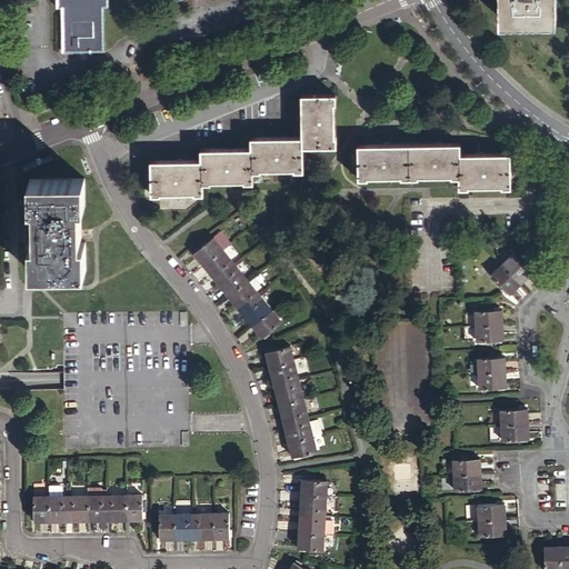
[(56,0),(57,8),(62,8),(62,51),(105,51),(103,7),(107,7),(106,0),(56,0)]
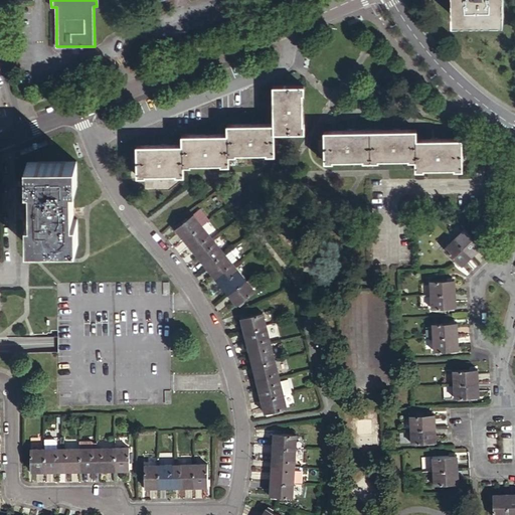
[(452,0),(453,15),(504,15),(503,0),(452,0)]
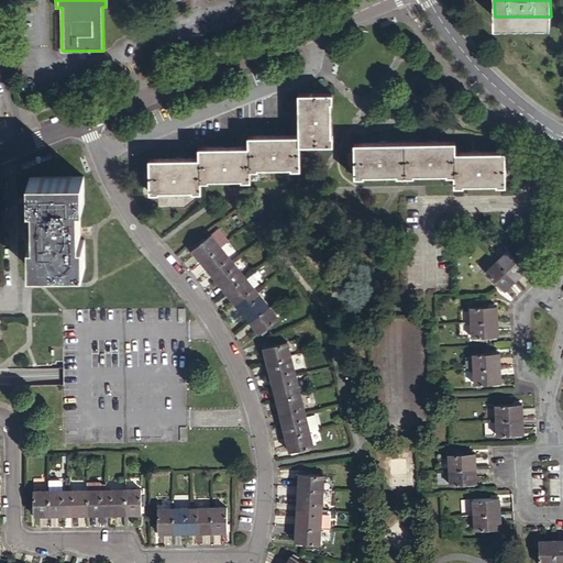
[(331,95),(299,95),(299,138),(249,138),(249,147),(200,147),(200,159),(151,158),(150,191),(199,191),(200,181),(249,180),(249,169),(299,168),(299,145),(332,145),(331,95)]
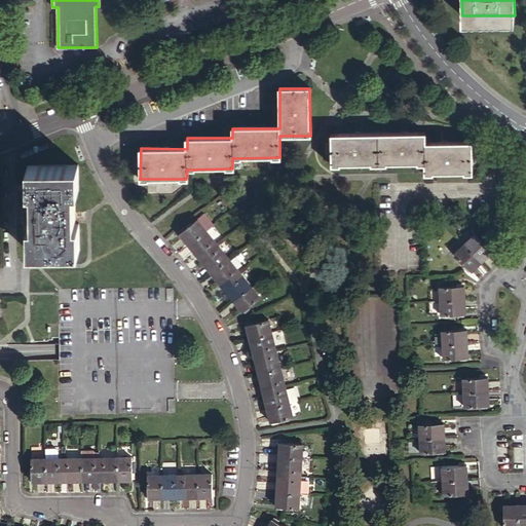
[(424,134),(331,135),(331,165),(425,164),(425,174),(473,174),(472,143),(425,143),(424,134)]
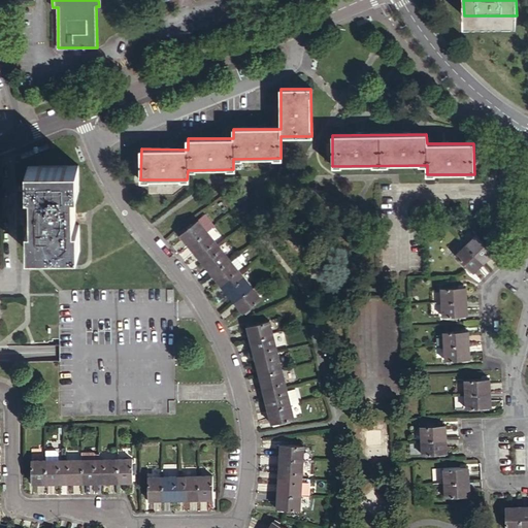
[(76,165),(28,165),(28,191),(31,191),(31,225),(28,225),(29,252),(77,252),(77,224),(74,224),(74,191),(77,191),(76,165)]
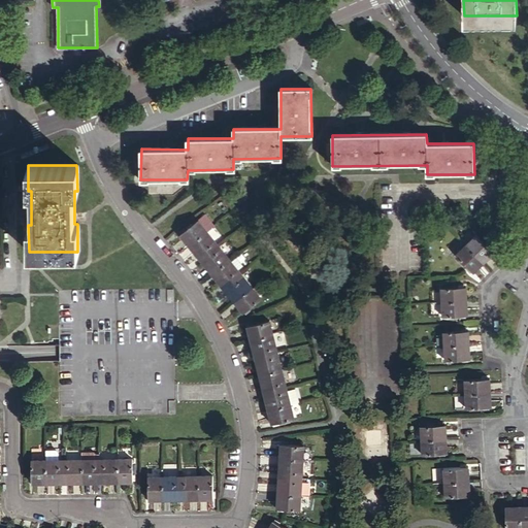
[(180,234),(189,244),(206,230),(198,221),(180,234)]
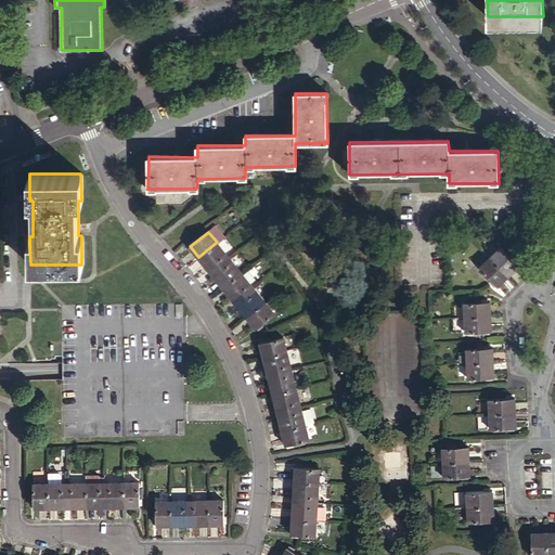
[(217,242),(198,257),(210,272),(229,257),(217,242)]
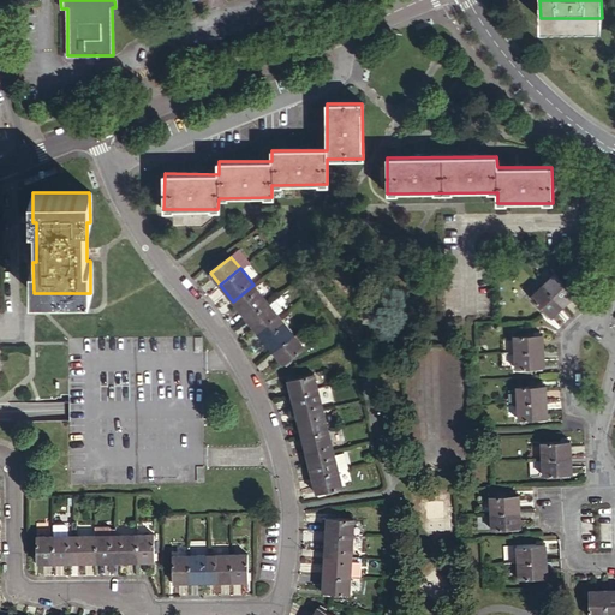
[(543,285),(562,305),(574,294),(555,274),(543,285)]
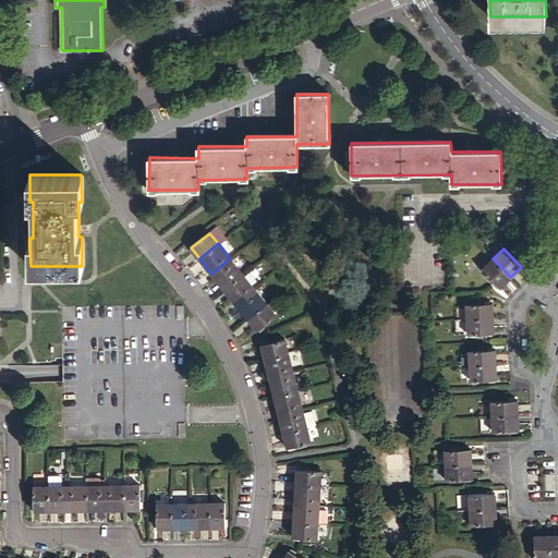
[(230,258),(211,274),(223,289),(242,274),(230,258)]
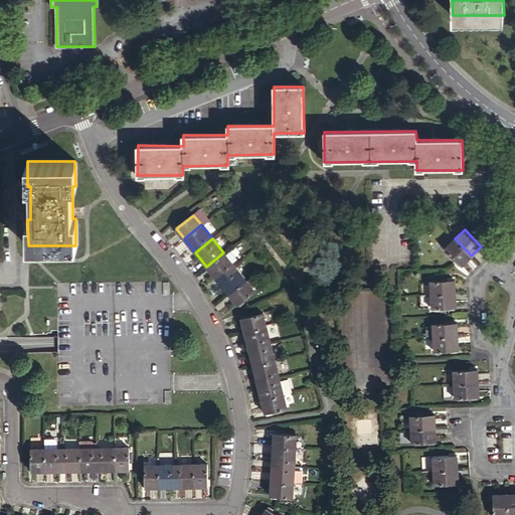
[(461,265),(471,255),(455,238),(445,247),(461,265)]
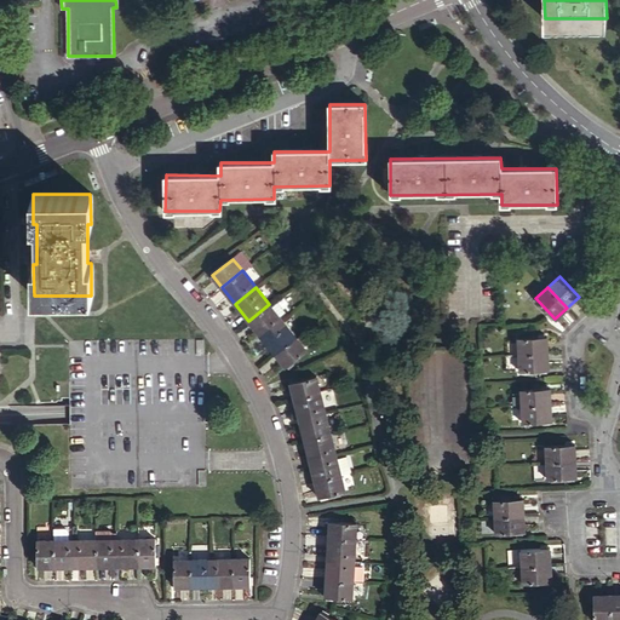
[(248,321),(262,338),(282,321),(269,304),(248,321)]
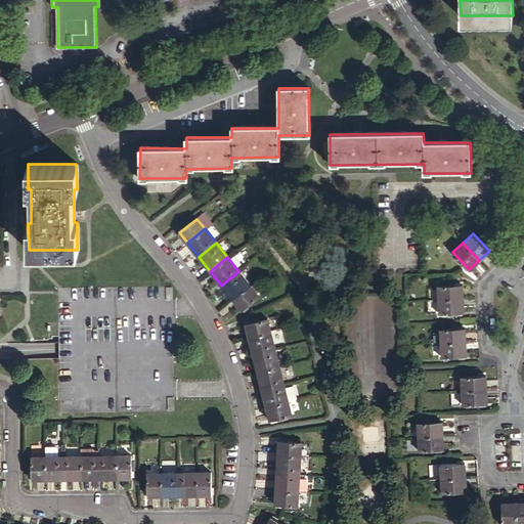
[(238,271),(221,286),(232,299),(250,285),(238,271)]
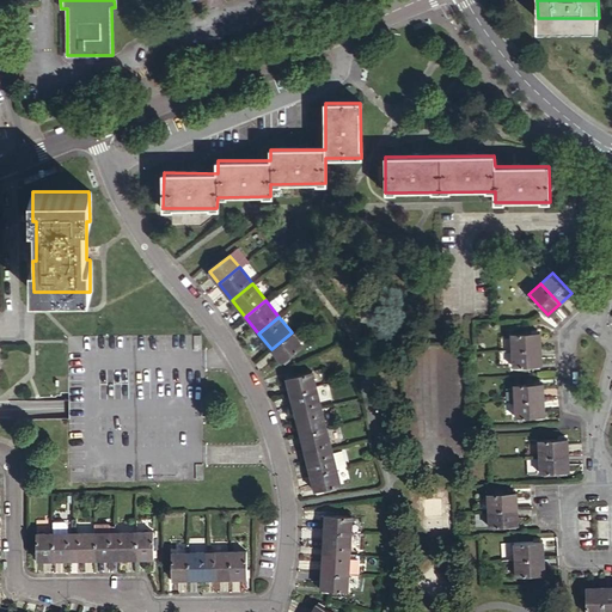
[(303,346),(292,332),(271,349),(281,362),(303,346)]
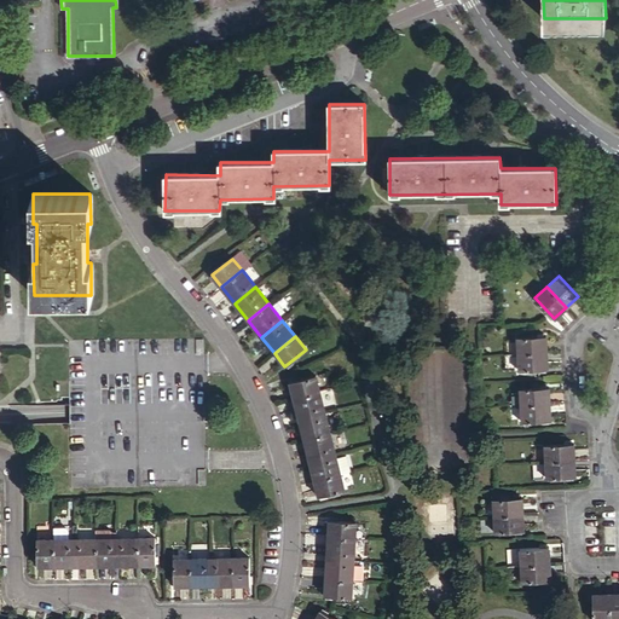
[(516,339),(518,354),(547,353),(545,337),(516,339)]
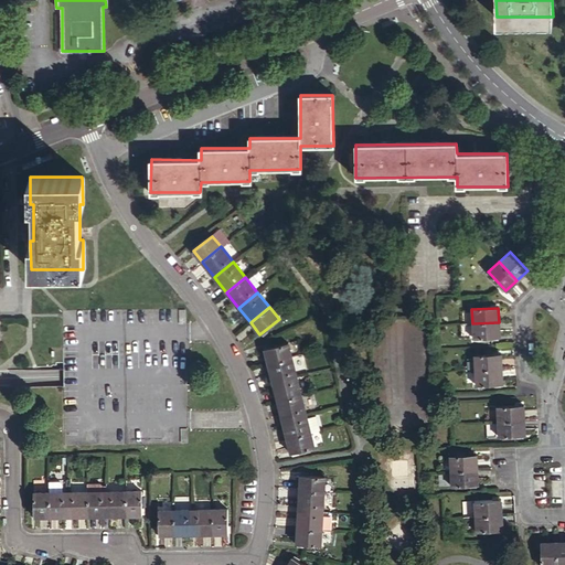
[(499,322),(472,323),(472,339),(499,338),(499,322)]
